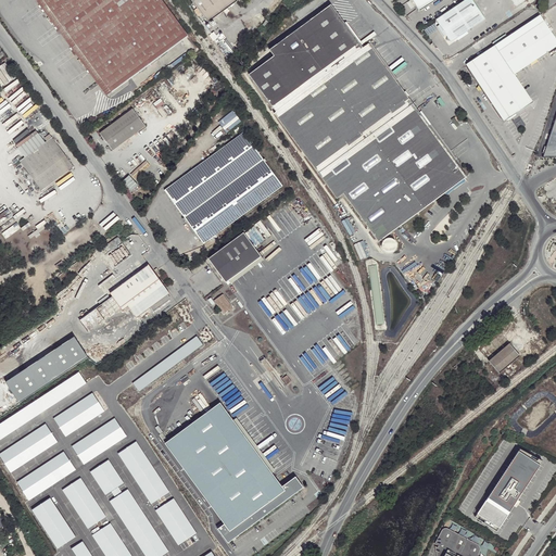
[(36,0),(108,96),(113,92),(45,0),(36,0)]
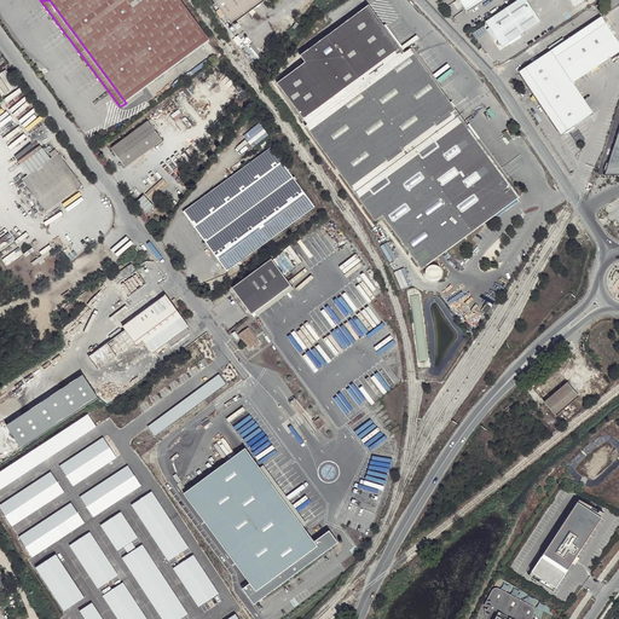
[(179,0),(50,0),(126,103),(210,41),(179,0)]
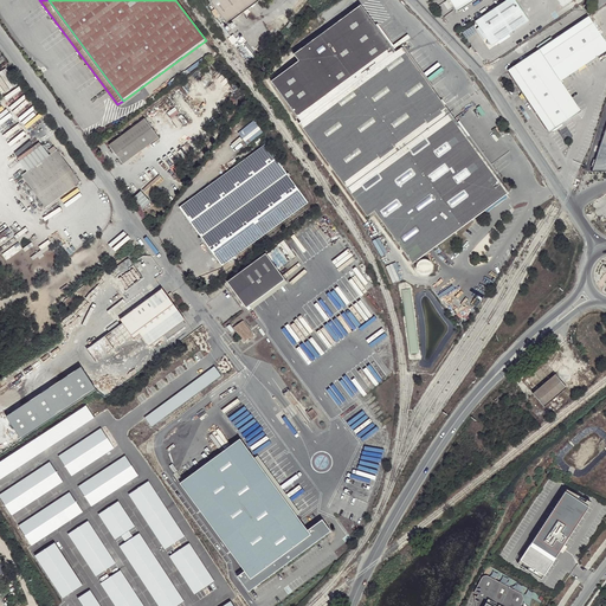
[(208,0),(226,23),(257,0),(208,0)]
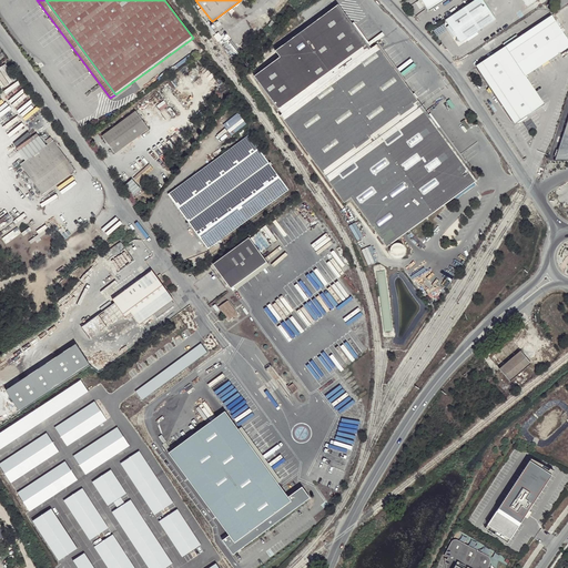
[(445,0),(422,0),(425,4),(429,10),(445,0)]
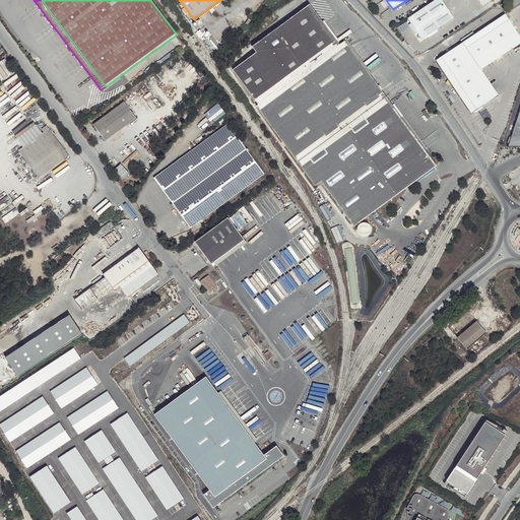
[(442,0),(434,0),(407,17),(411,23),(409,24),(415,33),(416,31),(418,34),(423,35),(425,37),(429,35),(430,36),(438,30),(437,29),(454,17),(442,0)]
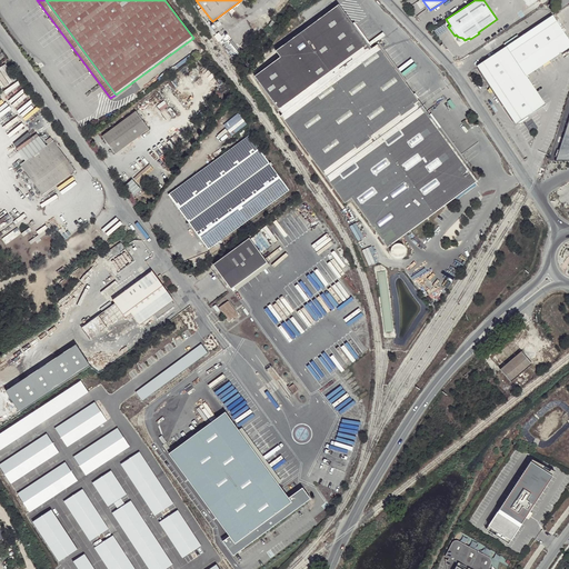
[(439,128),(428,113),(405,82),(378,46),(378,45),(371,49),(339,5),(277,51),(281,58),(256,77),(283,115),(281,116),(345,203),(352,199),(361,212),(388,248),(478,182),(466,165),(439,128)]
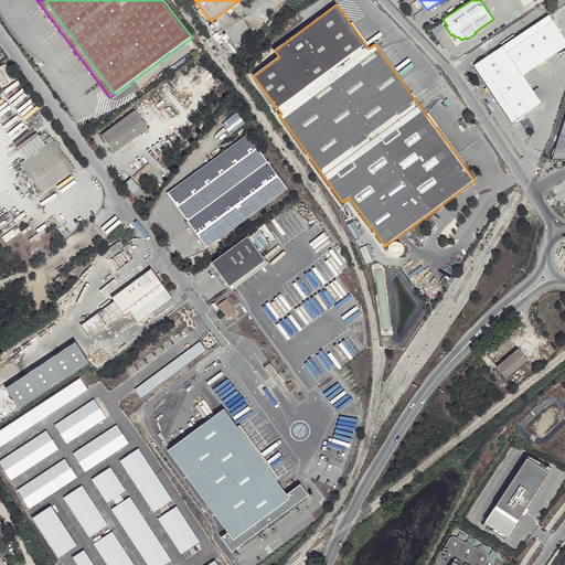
[(564,40),(548,16),(473,65),(487,86),(484,88),(487,92),(490,92),(512,124),(541,104),(522,75),(564,46),(564,40)]
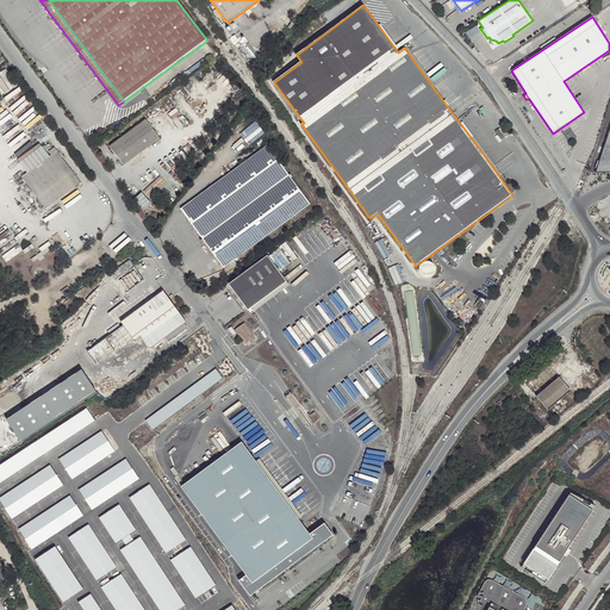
[(405,49),(434,88),(436,87),(408,48),(405,49)]
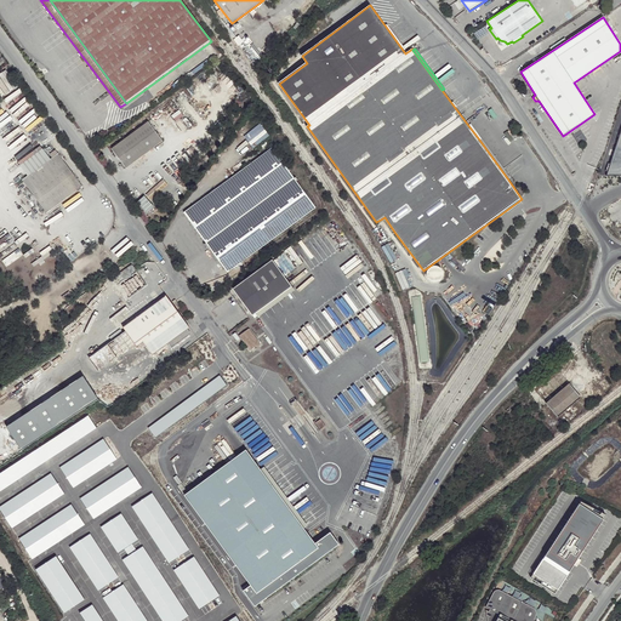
[(3,73),(0,74),(0,90),(5,97),(13,90),(11,87),(15,85),(9,77),(6,79),(3,73)]
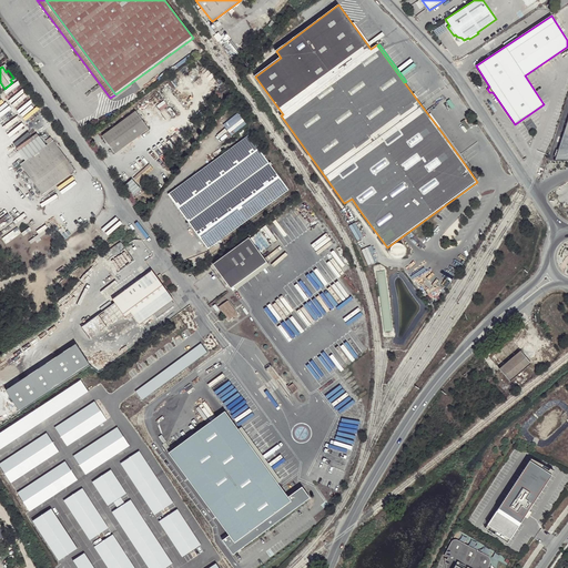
[(101,135),(114,153),(149,129),(135,111),(101,135)]
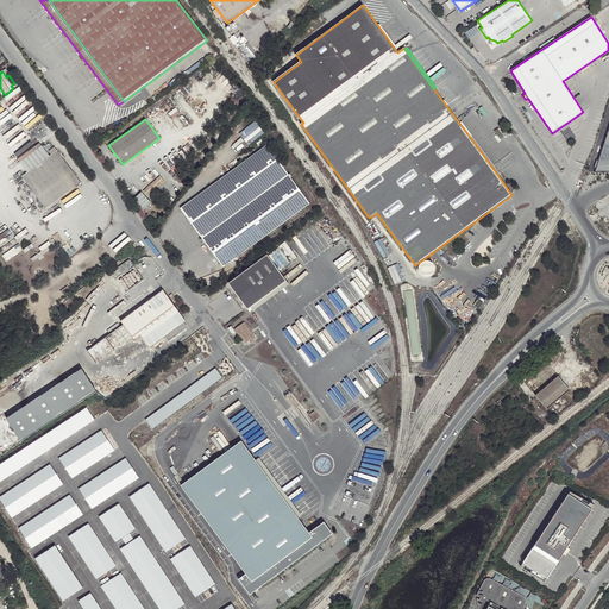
[(240,125),(238,126),(248,143),(264,133),(256,120),(242,129),(240,125)]
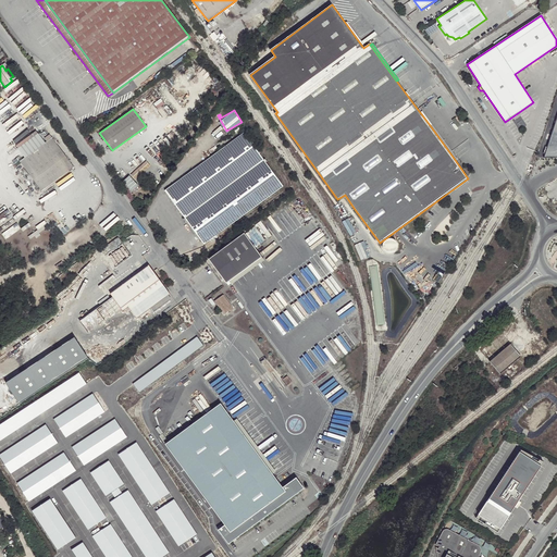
[(17,115),(7,123),(8,126),(20,118),(17,115)]
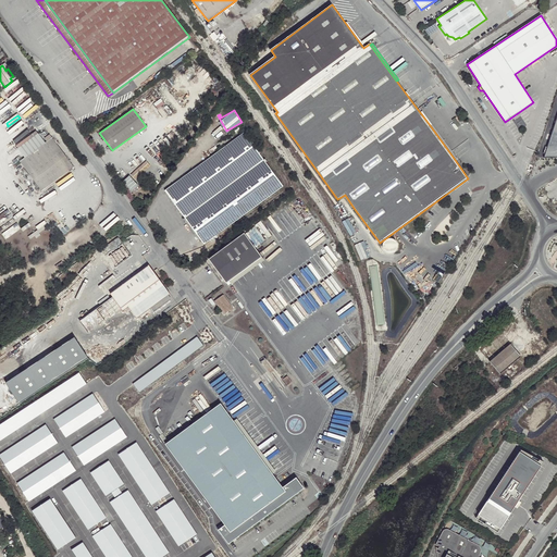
[(556,121),(545,159),(556,158),(556,121)]
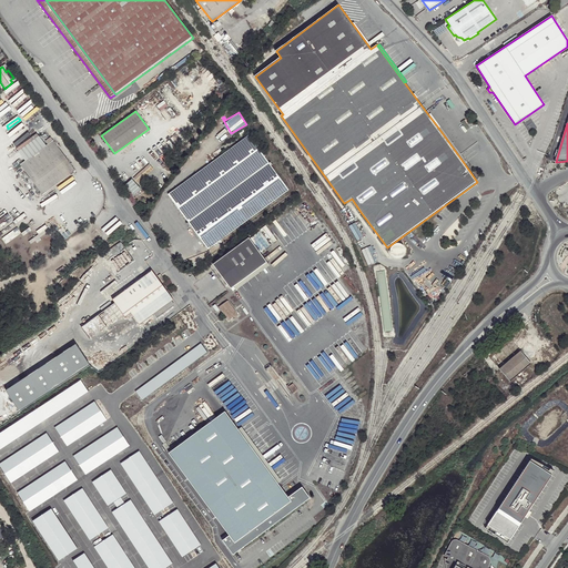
[(438,128),(465,164),(467,163),(439,127),(438,128)]
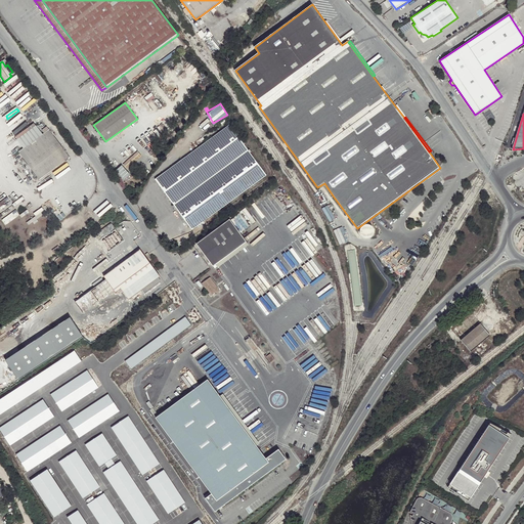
[(17,139),(24,148),(43,134),(36,126),(17,139)]
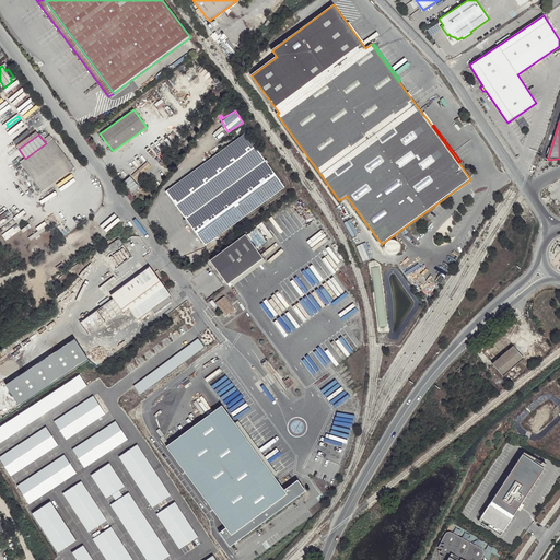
[(186,219),(206,245),(284,187),(265,161),(246,135),(167,193),(186,219)]
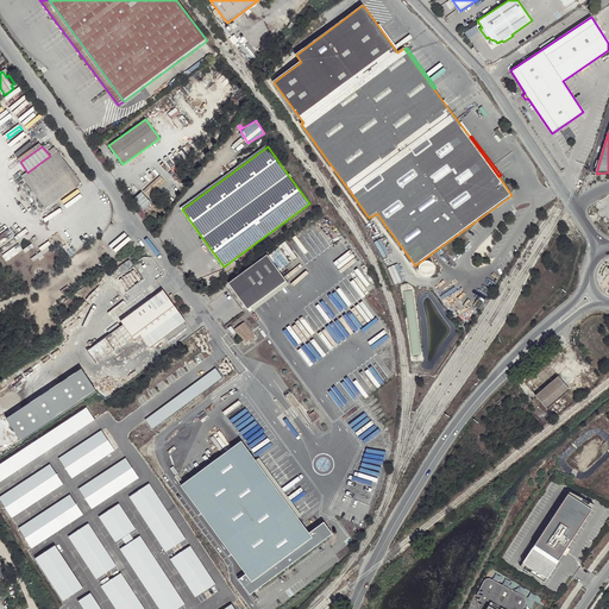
[(230,164),(233,169),(252,154),(250,150),(230,164)]
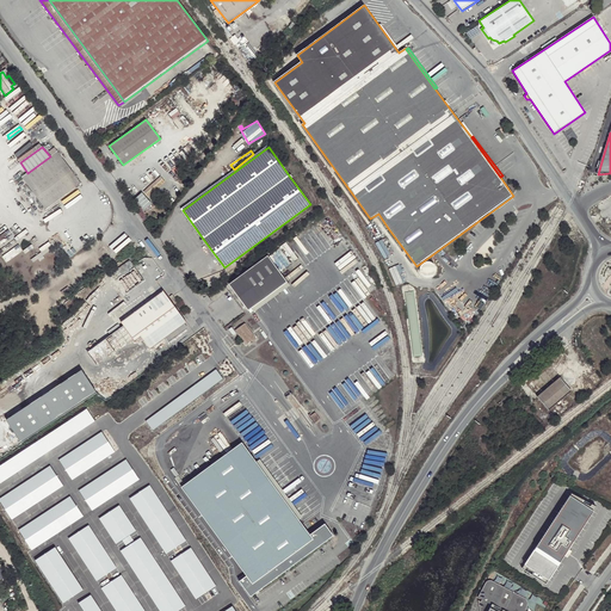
[(28,173),(23,177),(47,210),(82,184),(57,152),(50,156),(28,173)]
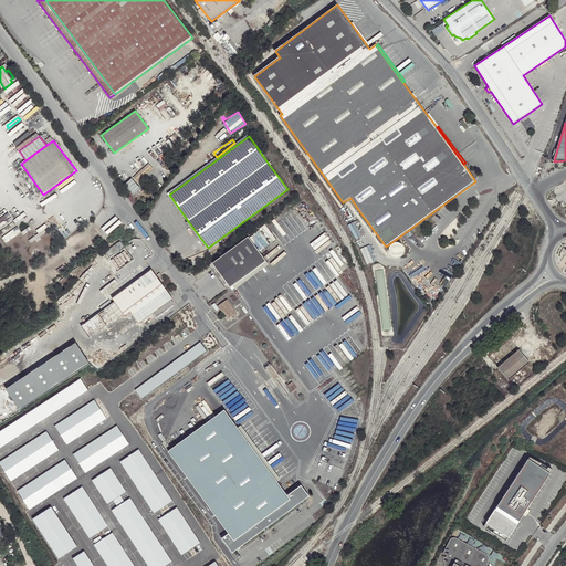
[(133,177),(136,181),(153,168),(148,164),(133,177)]
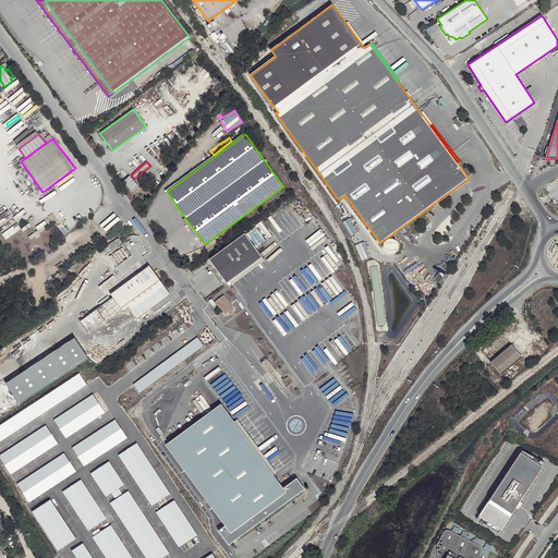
[(265,239),(293,223),(284,207),(256,222),(265,239)]
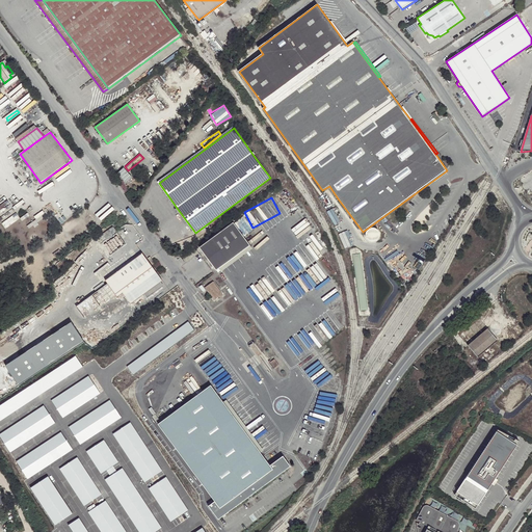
[(6,228),(22,218),(19,213),(3,221),(6,228)]
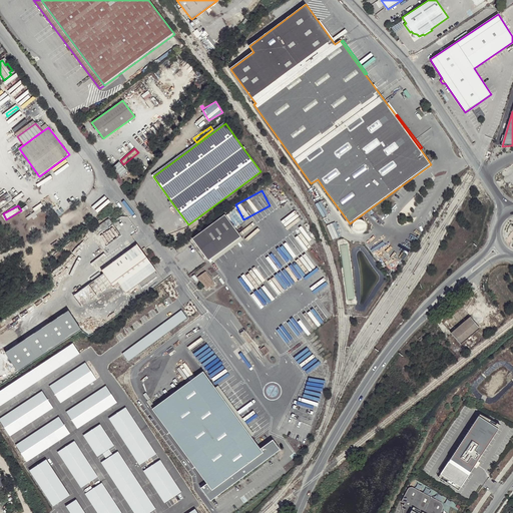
[(239,236),(223,215),(193,238),(209,260),(239,236)]
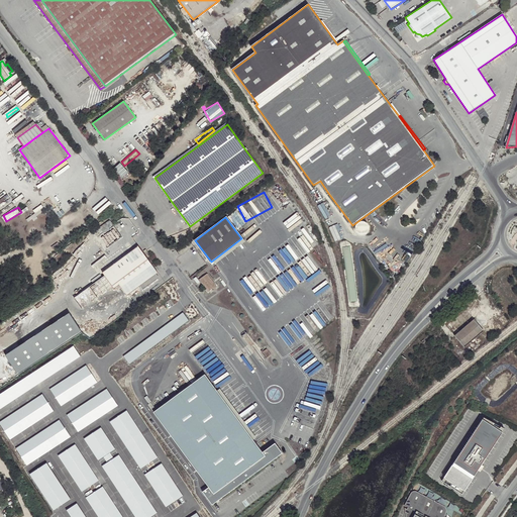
[(329,226),(334,240),(343,237),(338,223),(329,226)]
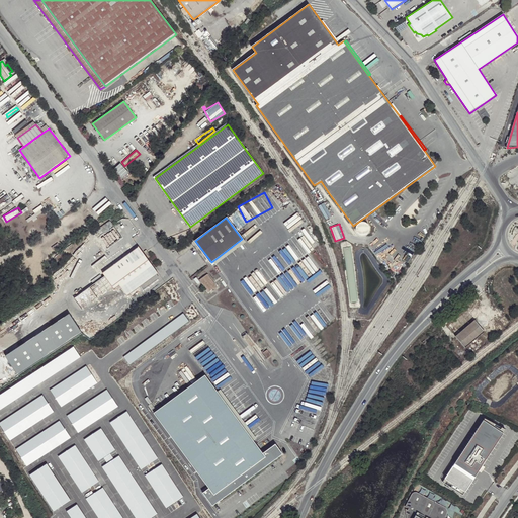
[(363,237),(365,236),(366,235),(366,234),(366,232),(366,231),(365,230),(364,229),(363,228),(361,228),(360,229),(359,229),(358,231),(358,232),(358,233),(358,235),(359,236),(361,237),(362,237),(363,237)]
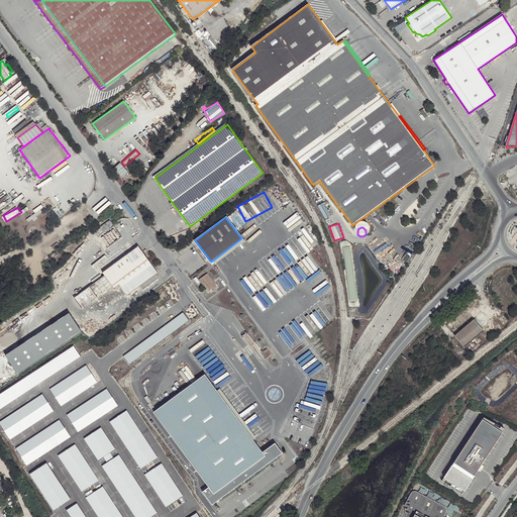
[(211,262),(195,240),(194,241),(209,263),(211,262)]
